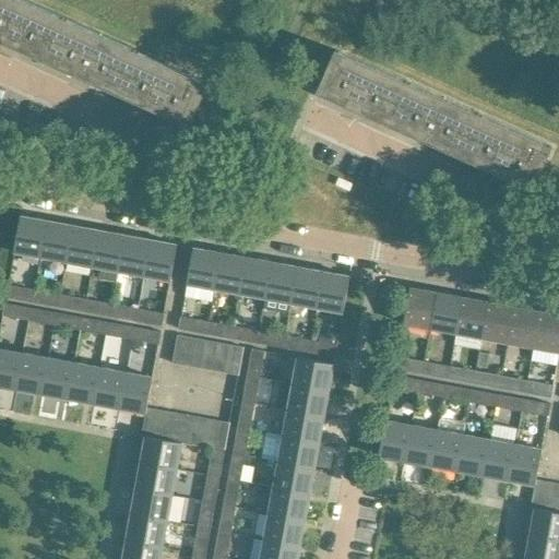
[(18,46),(47,59),(64,19),(22,0),(0,0),(0,37),(4,39),(3,43),(16,48),(18,46)]
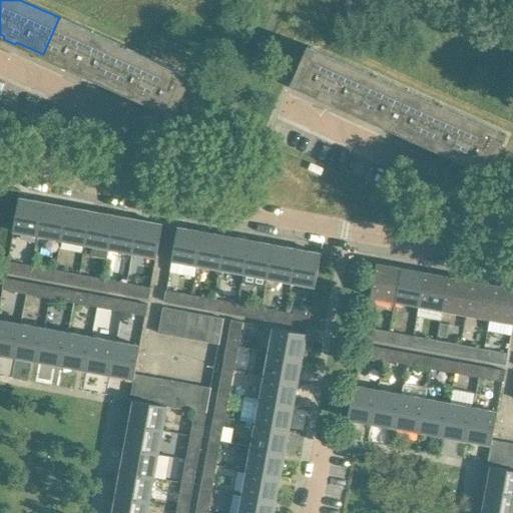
[(125,47),(59,17),(43,54),(70,66),(69,68),(81,74),(82,71),(109,84),(125,47)]
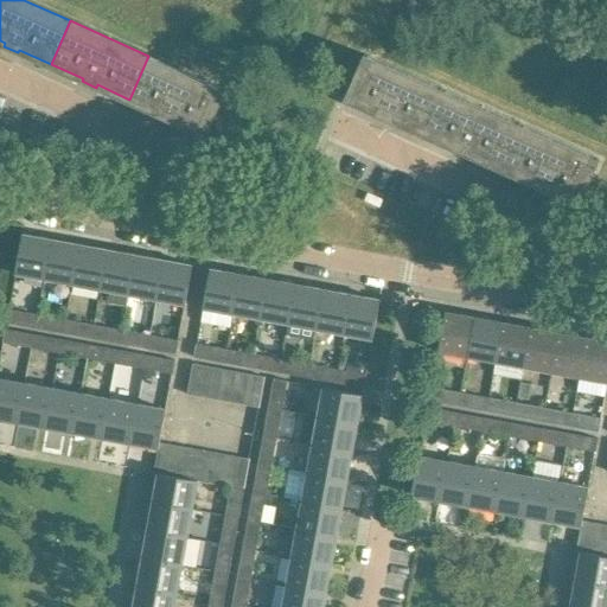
[(393,119),(423,133),(443,89),(365,53),(344,100),(346,101),(347,98),(378,112),(377,114),(391,121),(393,119)]
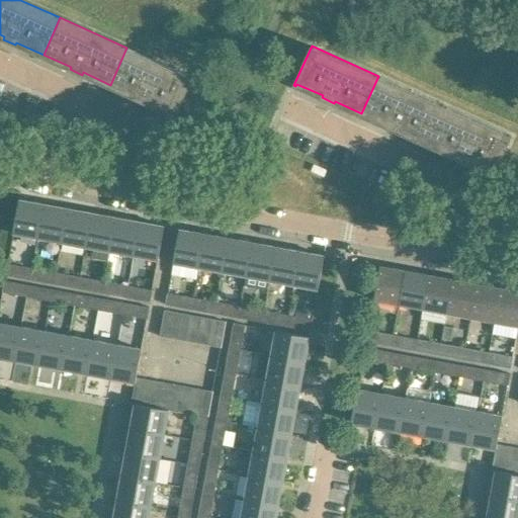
[(193,78),(126,48),(110,85),(137,97),(136,99),(149,104),(150,102),(175,114),(174,116),(176,116),(193,78)]
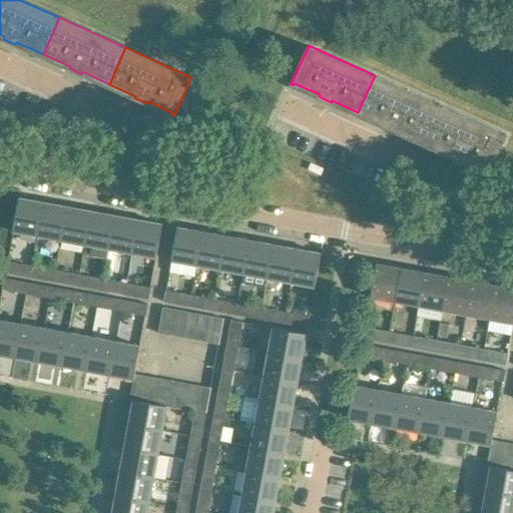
[(441,105),(375,75),(358,112),(385,124),(384,126),(397,132),(398,129),(424,141),(441,105)]
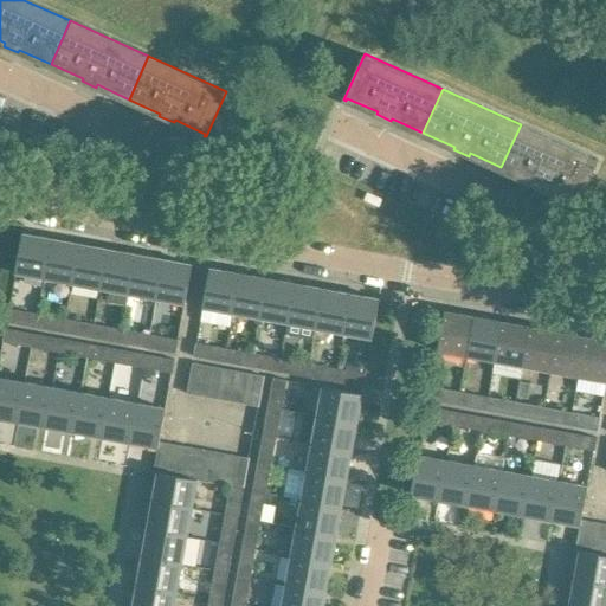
[(599,160),(521,124),(501,167),(533,181),(532,185),(547,191),(548,188),(578,202),(577,205),(579,206),(599,160)]
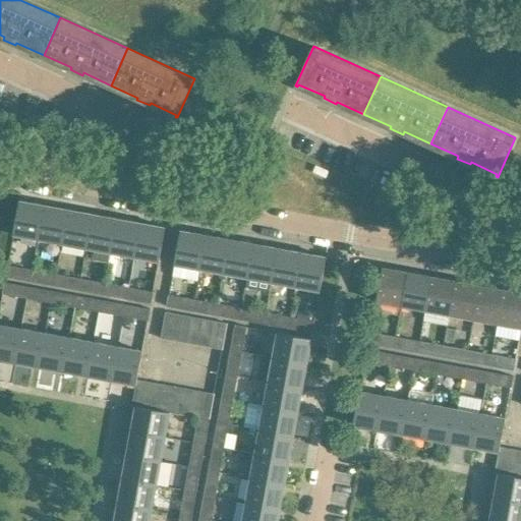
[(19,201),(13,235),(38,239),(44,206),(19,200),(19,201)]
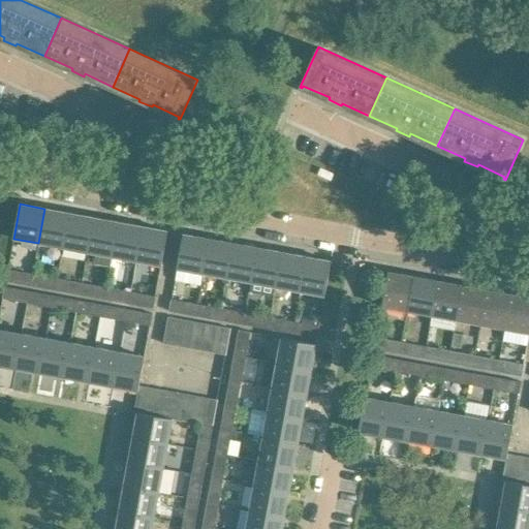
[(44,209),(38,243),(63,247),(69,213),(44,209)]
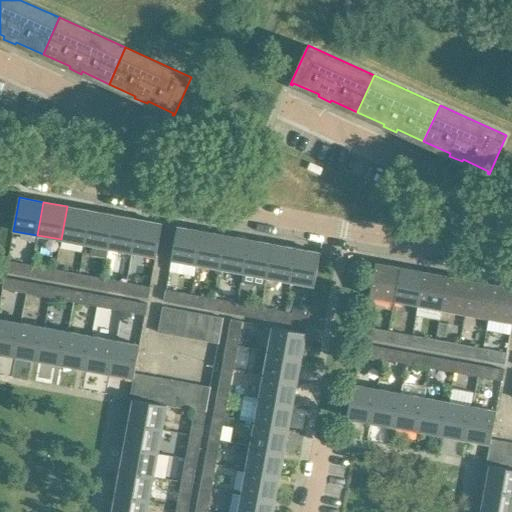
[(91,211),(67,206),(61,239),(85,244),(91,211)]
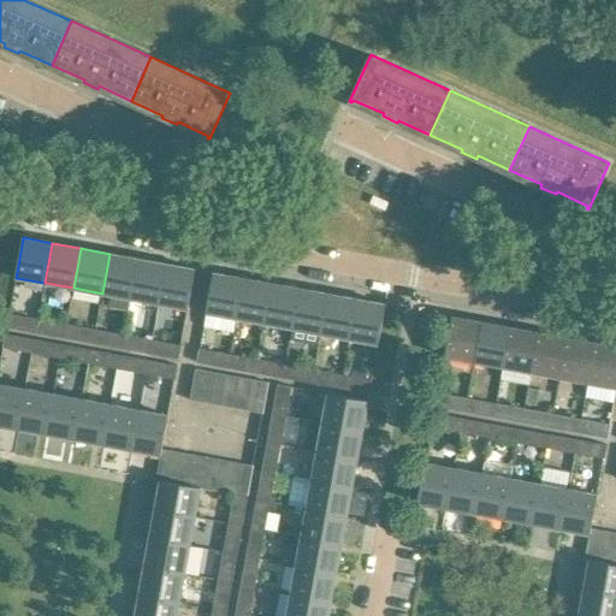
[(138,259),(110,254),(102,294),(131,298),(138,259)]
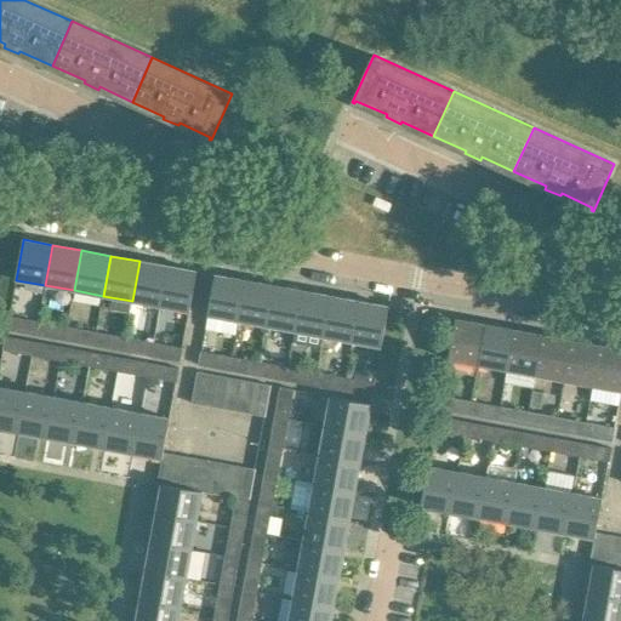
[(169,266),(140,261),(132,301),(160,307),(169,266)]
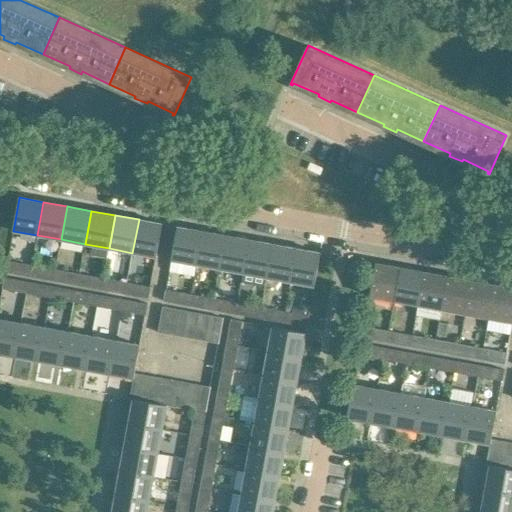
[(163,224),(139,219),(132,253),(156,257),(163,224)]
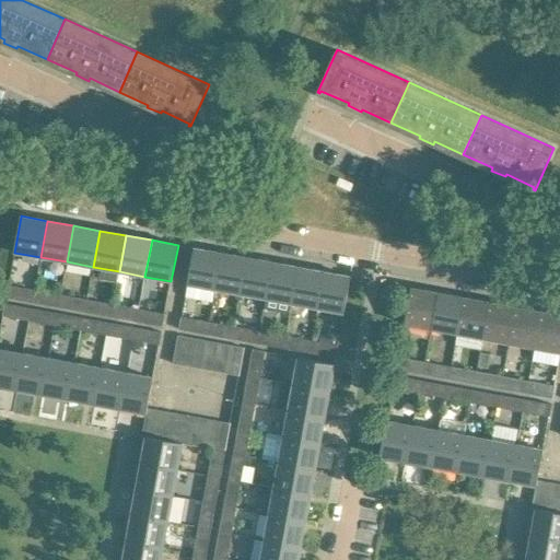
[(188,284),(213,289),(220,253),(194,248),(187,284),(188,284)]
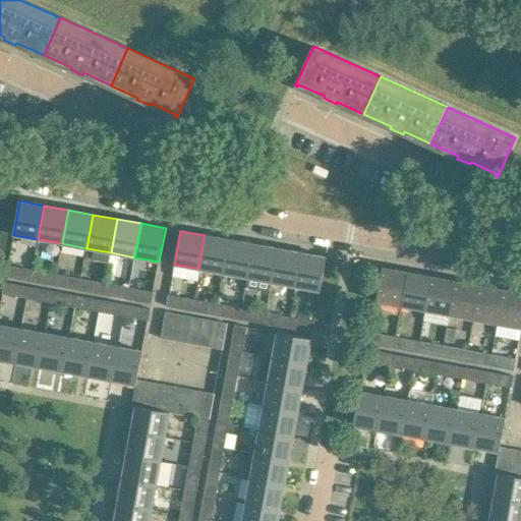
[(229,239),(205,235),(198,269),(223,274),(229,239)]
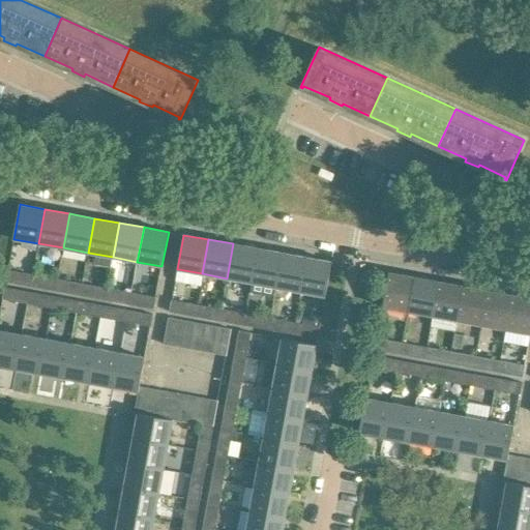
[(258,248),(233,243),(227,278),(252,283),(258,248)]
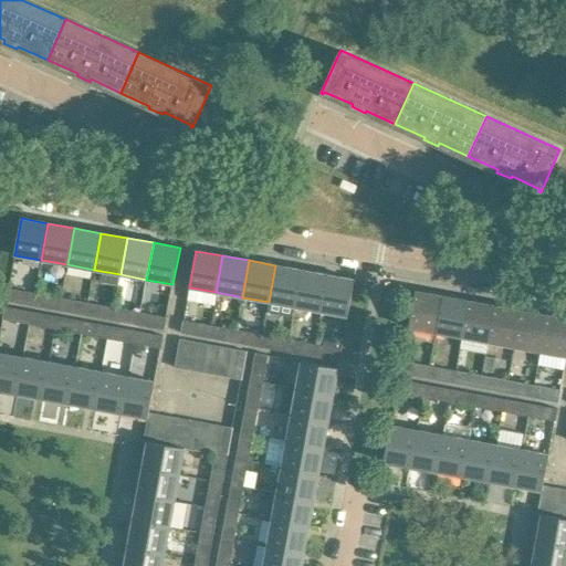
[(302,270),(275,265),(269,302),(295,306),(302,270)]
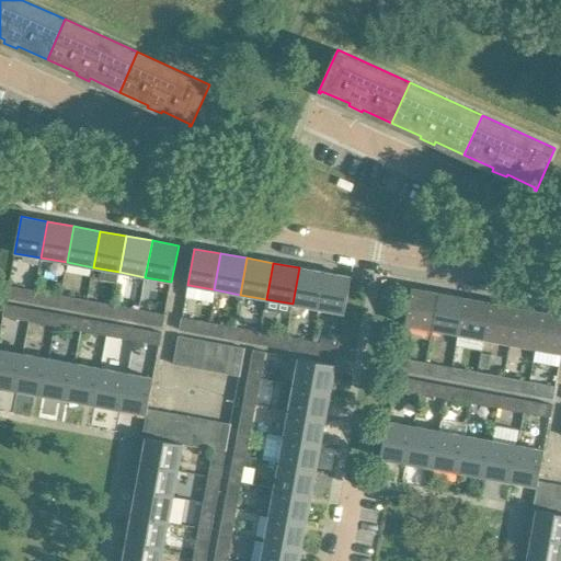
[(325,272),(299,267),(293,304),(319,309),(325,272)]
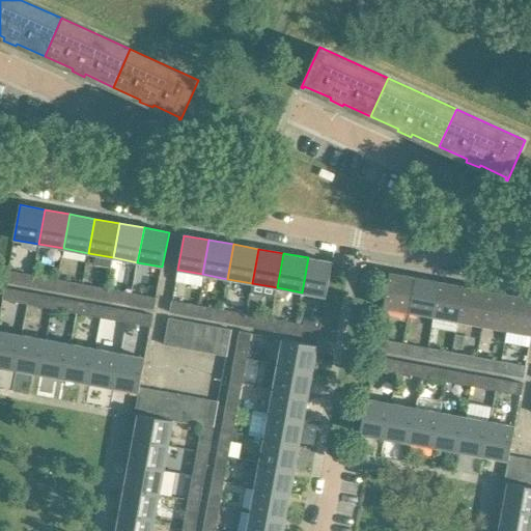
[(333,262),(308,257),(302,292),(326,297),(327,297),(333,262)]
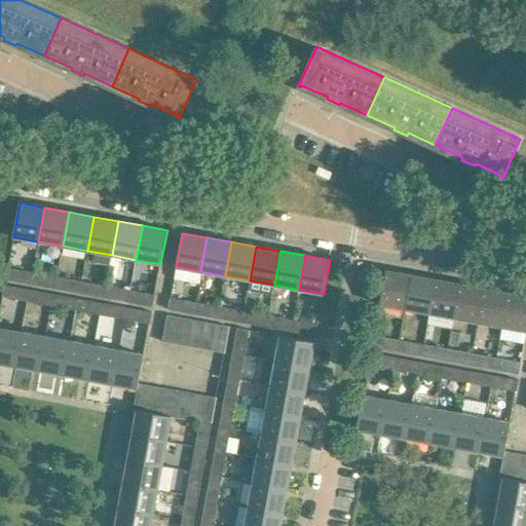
[(5,279),(30,284),(32,272),(8,268),(7,268),(5,279)]
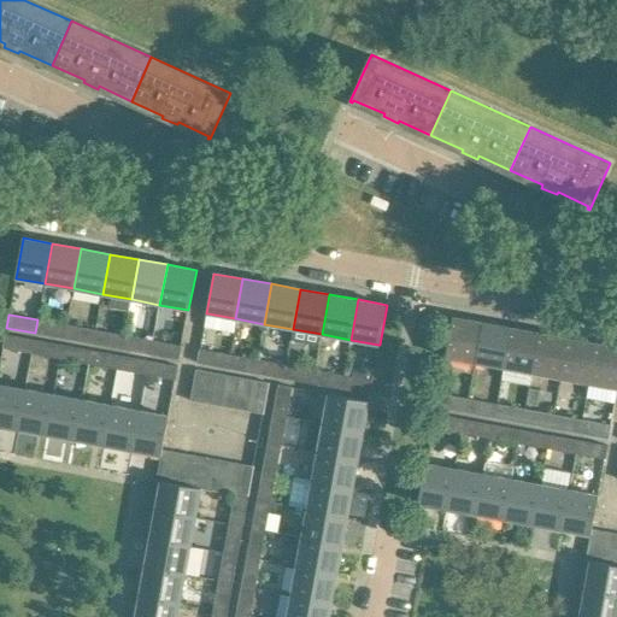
[(482,323),(453,317),(452,321),(446,357),(446,358),(475,363),(482,323)]
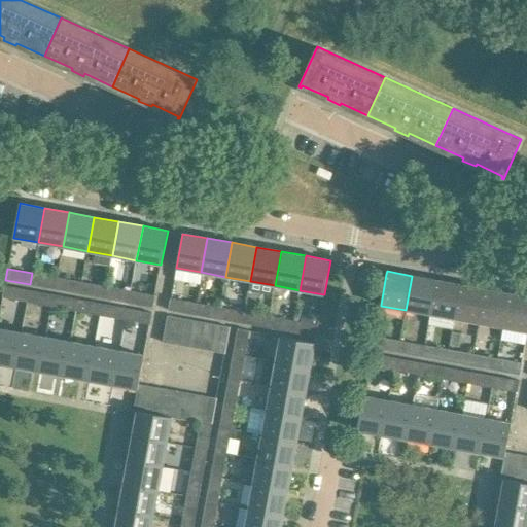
[(30,284),(55,289),(57,278),(32,273),(30,284)]
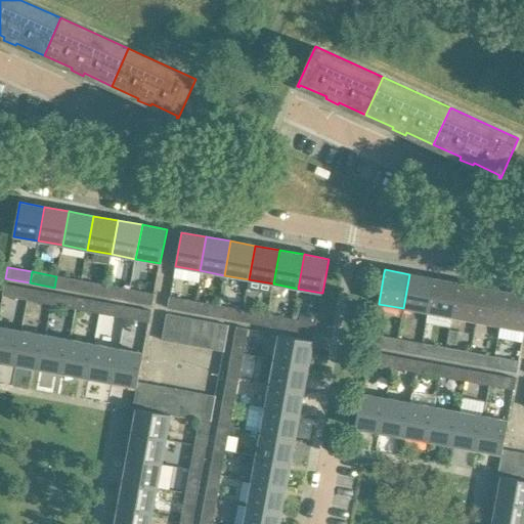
[(409,274),(403,308),(428,312),(434,278),(409,274)]
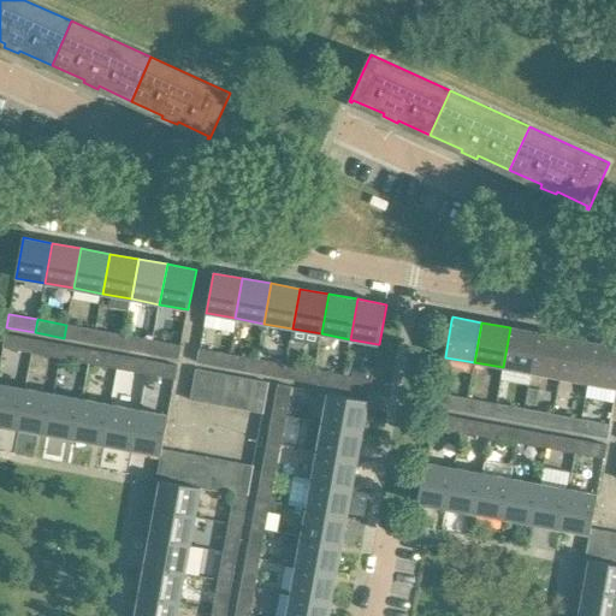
[(64,338),(93,343),(95,330),(66,325),(64,338)]
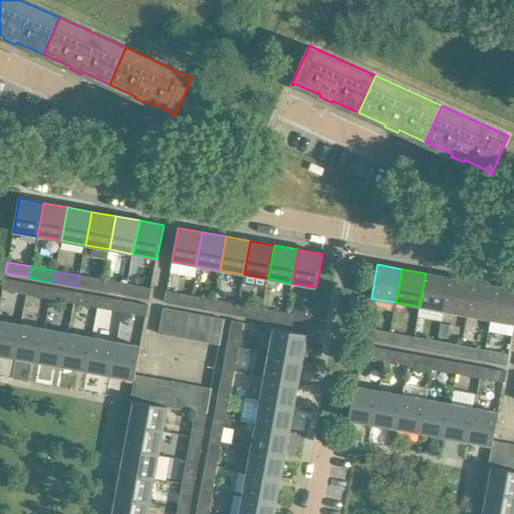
[(450,277),(426,273),(420,306),(444,311),(450,277)]
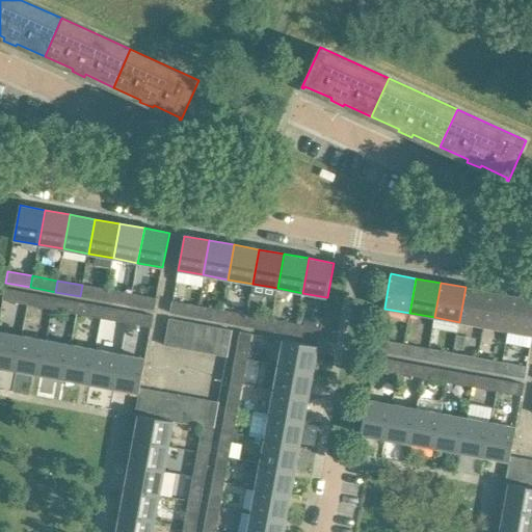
[(80,296),(105,300),(107,289),(82,285),(80,296)]
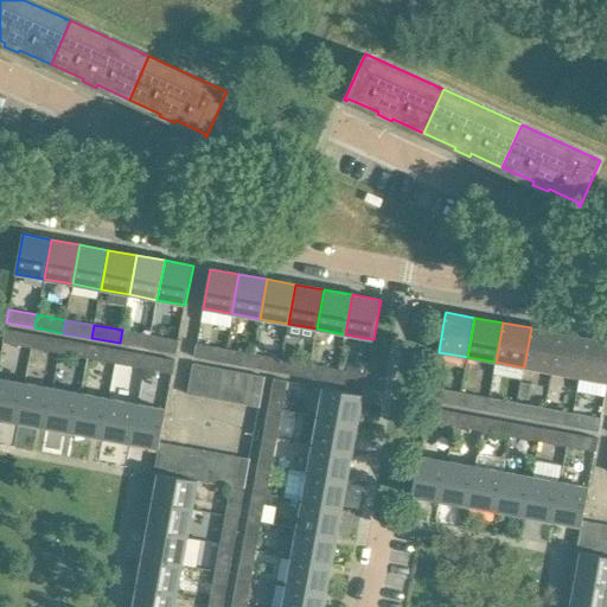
[(558,333),(531,327),(524,368),(551,372),(558,333)]
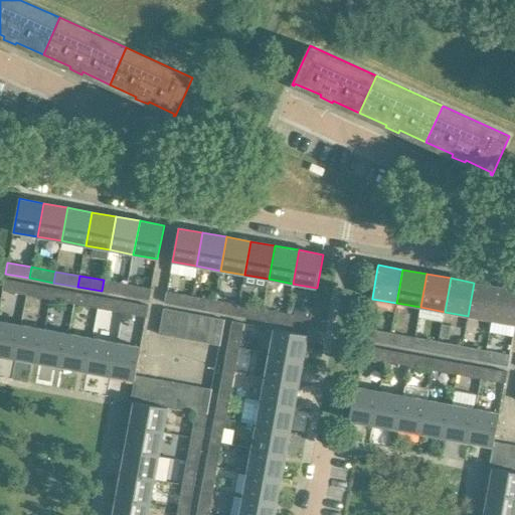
[(28,284),(4,280),(2,291),(3,291),(26,295),(28,284)]
